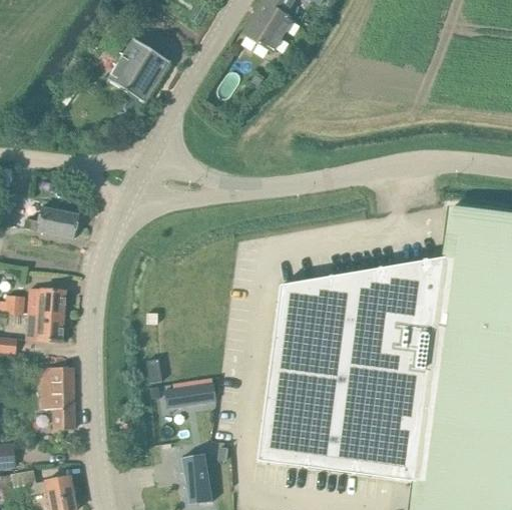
[(254,12),(241,32),(273,51),(294,17),(285,12),(292,0),(314,0),(320,3),(322,0),(262,0),(257,9),(254,12)]
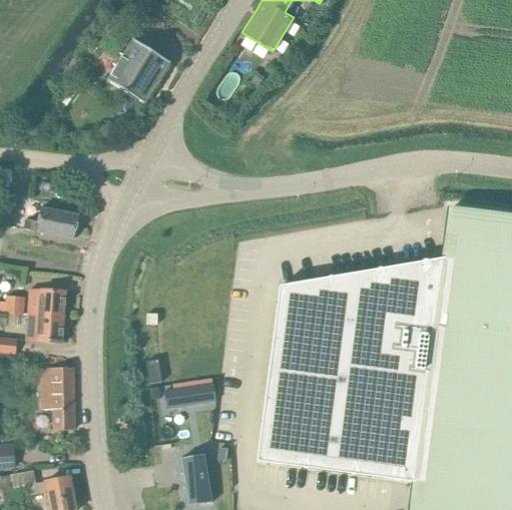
[(144,102),(170,60),(134,38),(124,54),(121,51),(114,63),(117,65),(108,79),(144,102)]
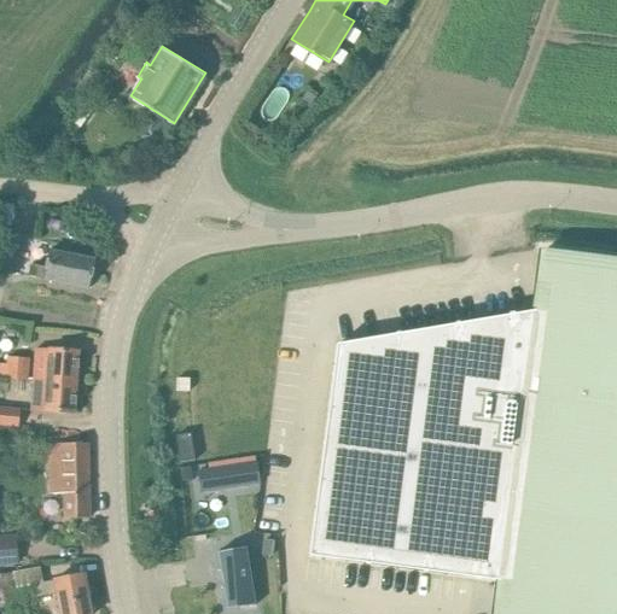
[(1,216),(1,222),(10,223),(12,223),(15,209),(16,203),(16,202),(5,199),(4,199),(3,214),(1,216)]
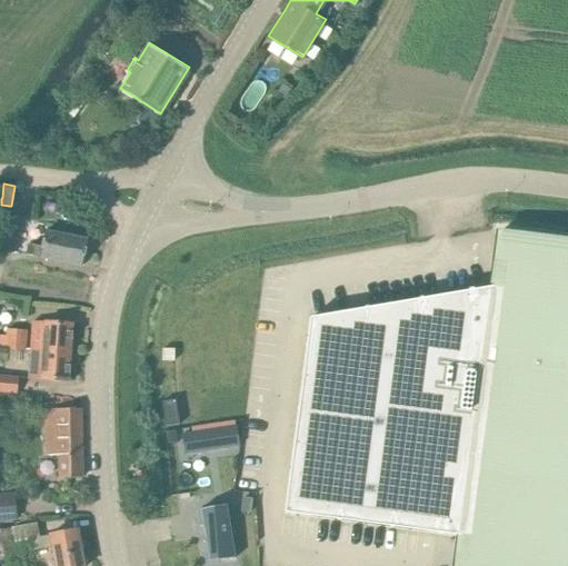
[(309,326),(286,509),(374,522),(459,533),(455,565),(567,565),(567,236),(499,227),(491,285),(311,316),(309,326)]
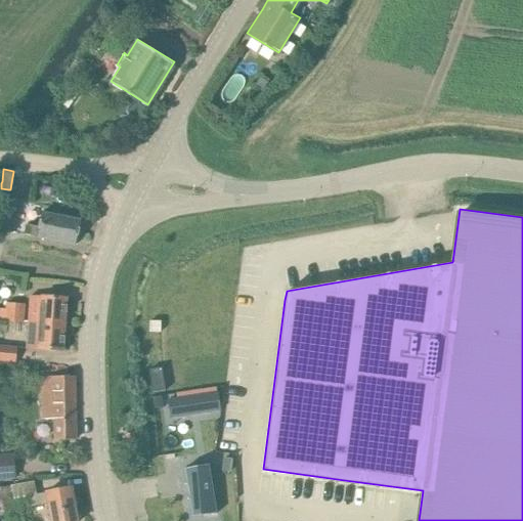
[(76,243),(81,218),(43,210),(40,225),(27,222),(25,231),(76,243)]
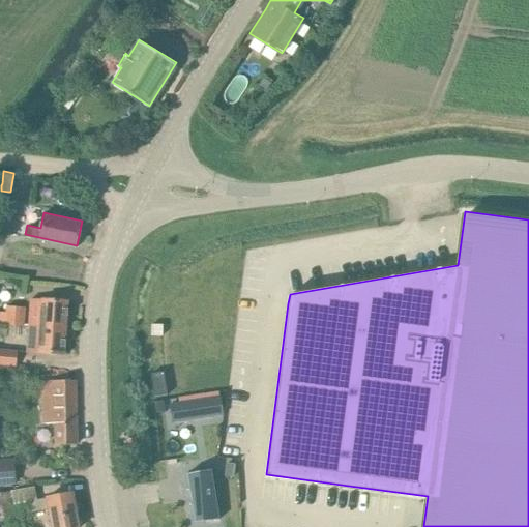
[(31,296),(29,323),(66,326),(68,299),(42,298),(31,296)]
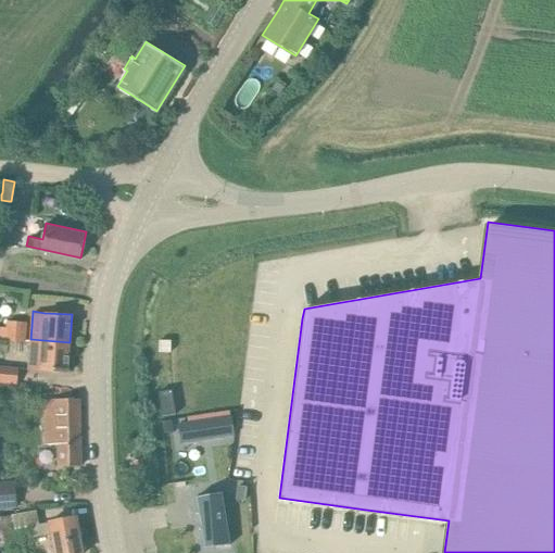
[(7,337),(5,339),(26,340),(27,321),(7,319),(7,326),(7,337)]
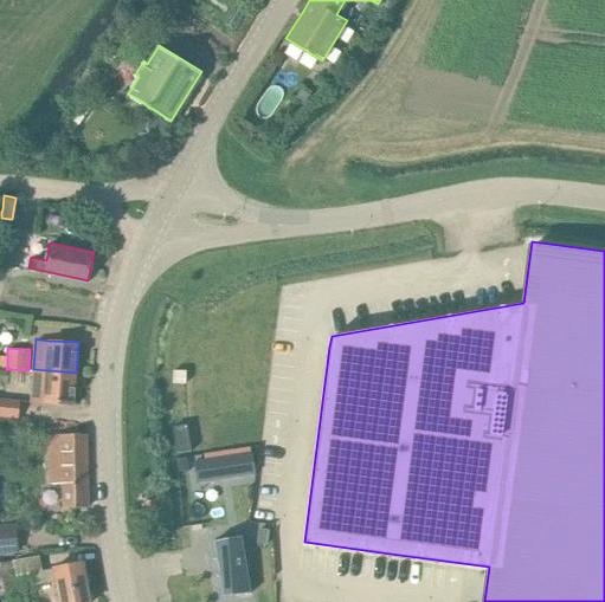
[(31,400),(44,401),(73,402),(76,373),(33,369),(31,400)]
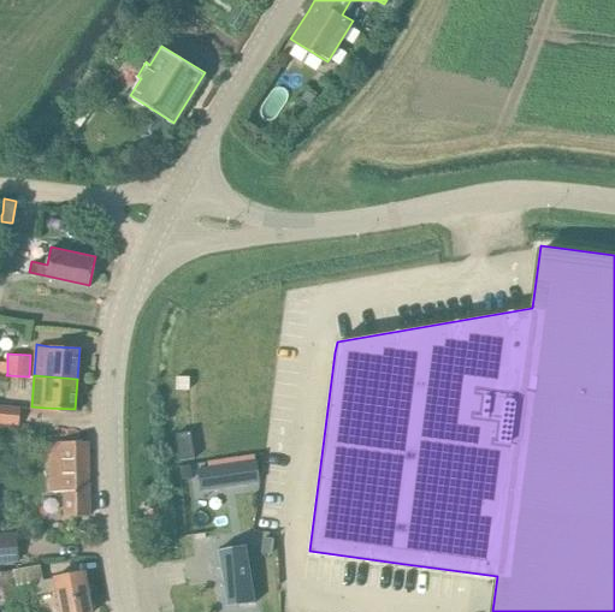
[(177,381),(177,387),(189,387),(189,375),(177,375),(177,381)]
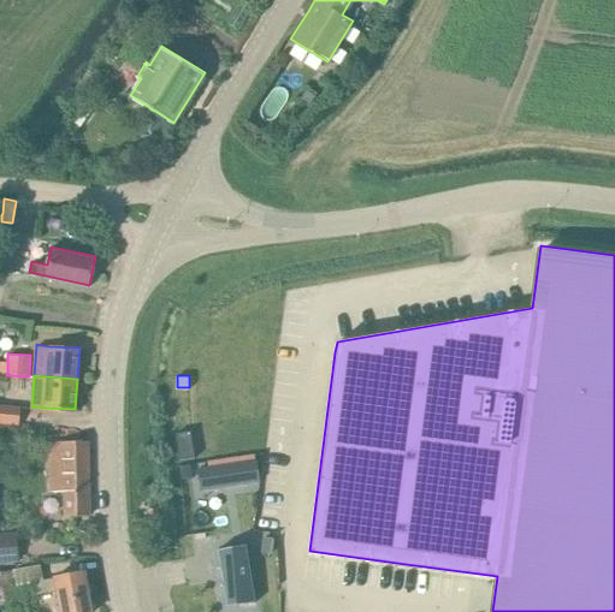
[(0,420),(18,422),(19,405),(0,403),(0,420)]
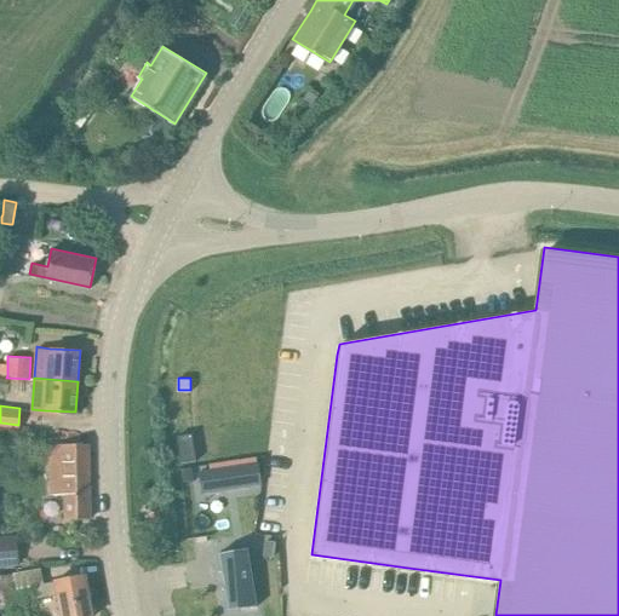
[(178,435),(182,460),(195,458),(191,432),(178,435)]
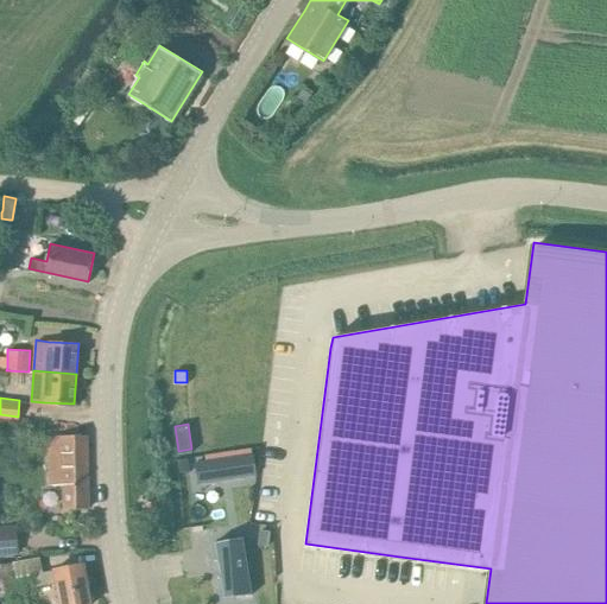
[(64,507),(88,507),(88,433),(49,434),(50,483),(63,483),(64,507)]
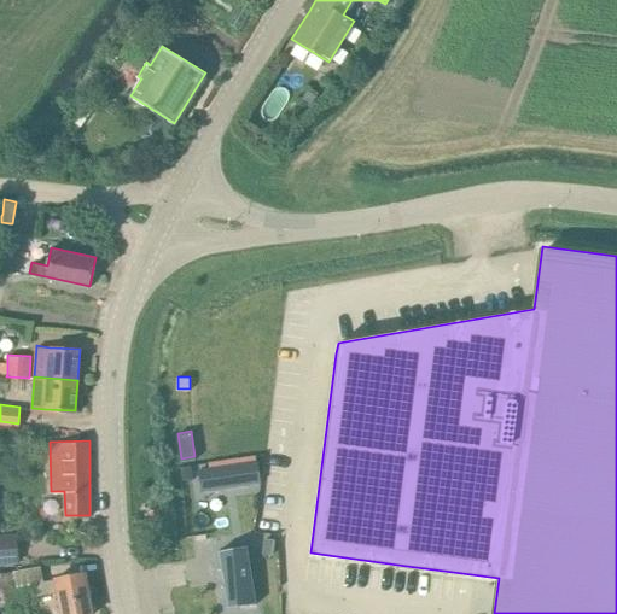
[(257,460),(237,462),(240,485),(260,481),(260,479),(257,460)]
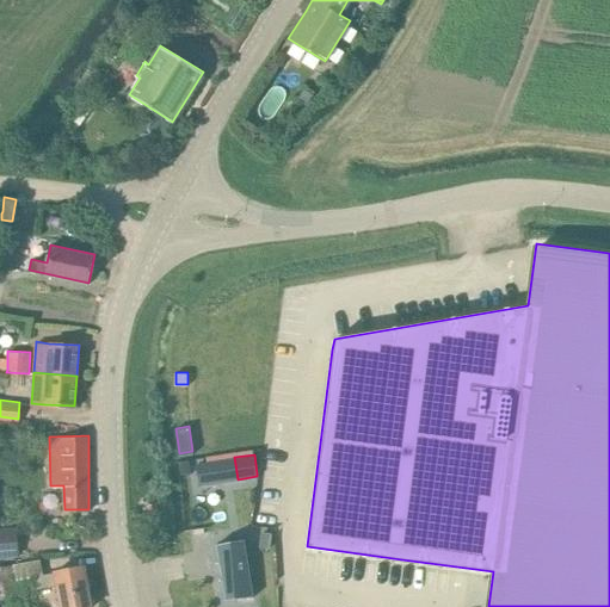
[(234,457),(214,460),(216,482),(238,479),(234,457)]
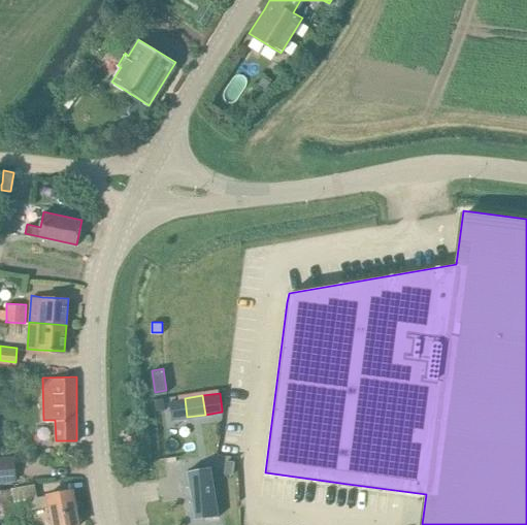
[(157,397),(154,397),(156,408),(158,408),(163,408),(164,406),(163,396),(157,397)]
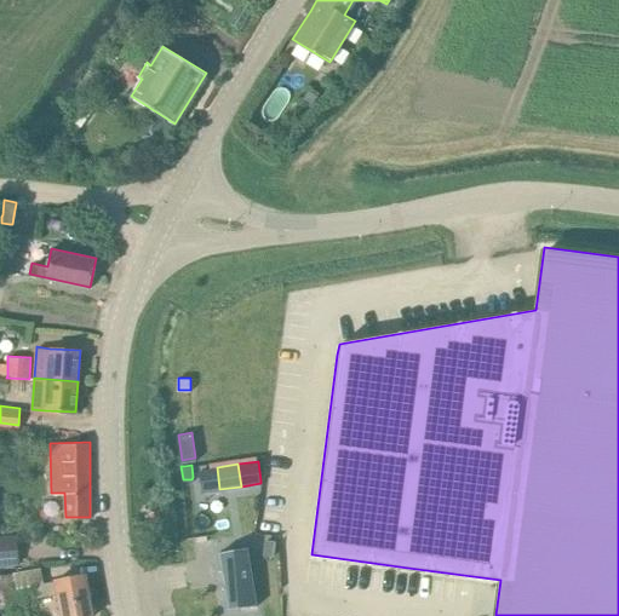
[(217,467),(199,470),(202,491),(219,489),(217,467)]
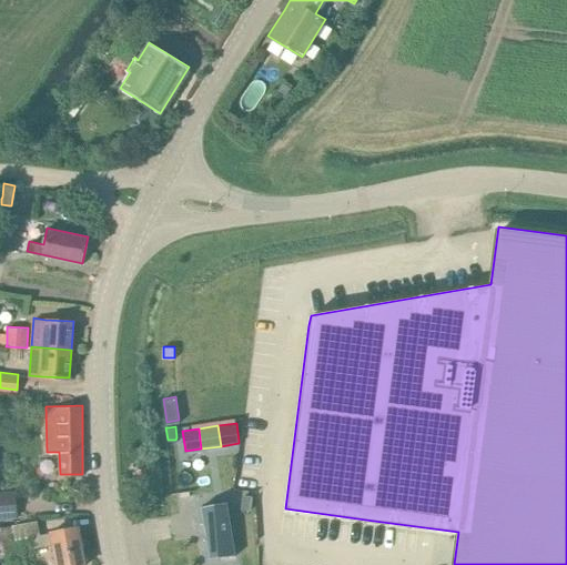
[(0,516),(18,515),(16,491),(0,491),(0,516)]
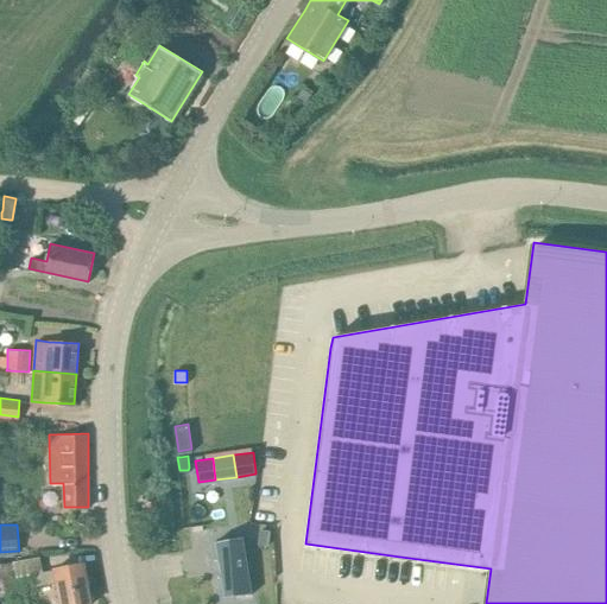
[(261,528),(259,542),(269,542),(270,528),(261,528)]
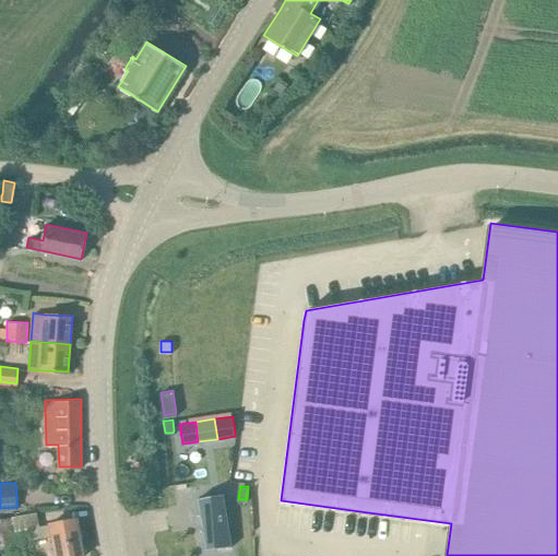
[(224,494),(198,498),(206,549),(233,545),(224,494)]
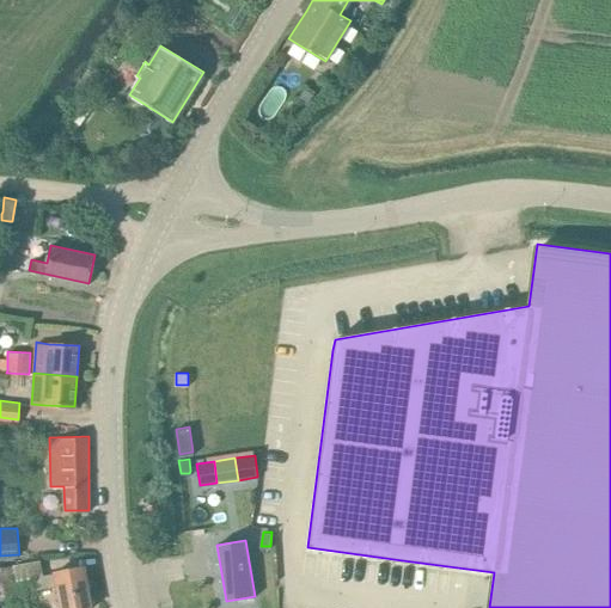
[(41,559),(14,564),(18,579),(35,576),(44,575),(41,559)]
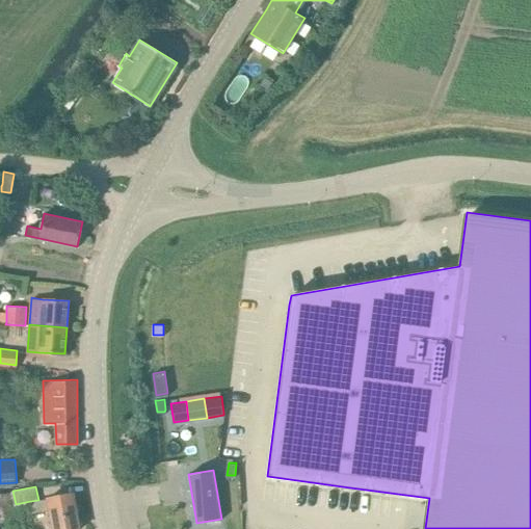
[(73,493),(48,498),(48,499),(50,509),(53,528),(74,528),(80,528),(73,493)]
